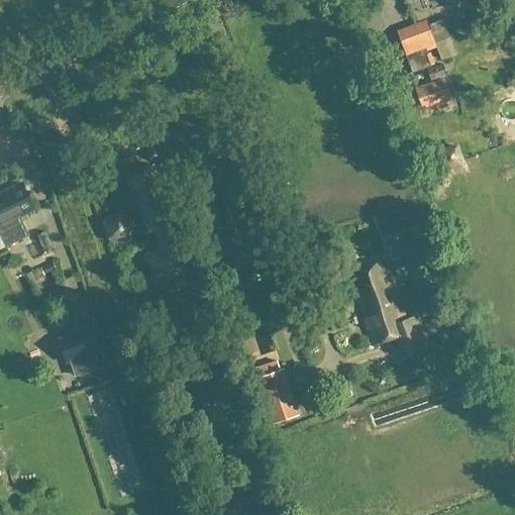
[(427,19),(397,30),(407,59),(436,47),(436,46),(437,45),(427,19)]
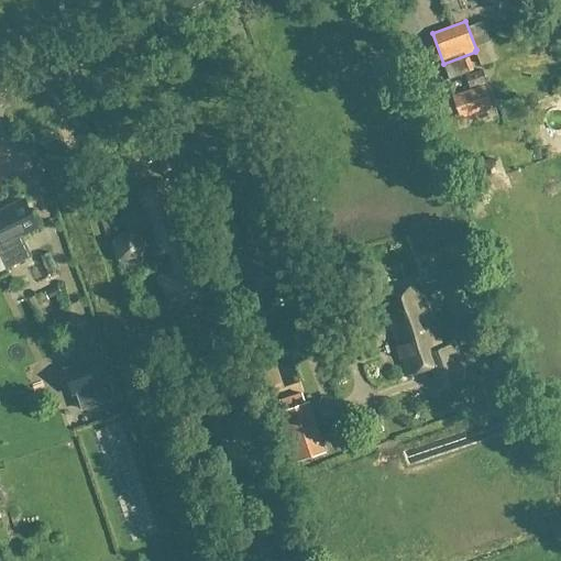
[(460,120),(493,107),(484,85),(451,98),(460,120)]
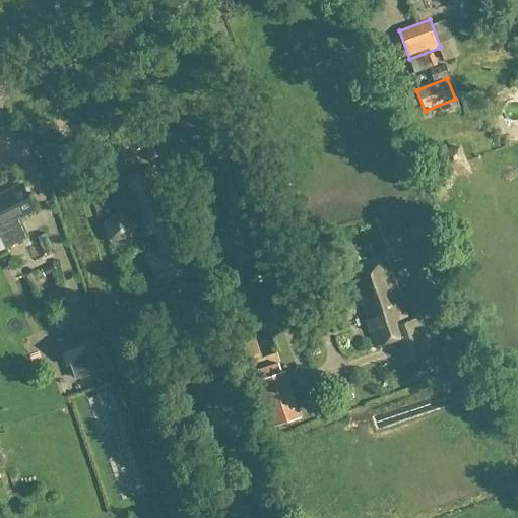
[(156,141),(145,144),(149,160),(162,156),(156,141)]
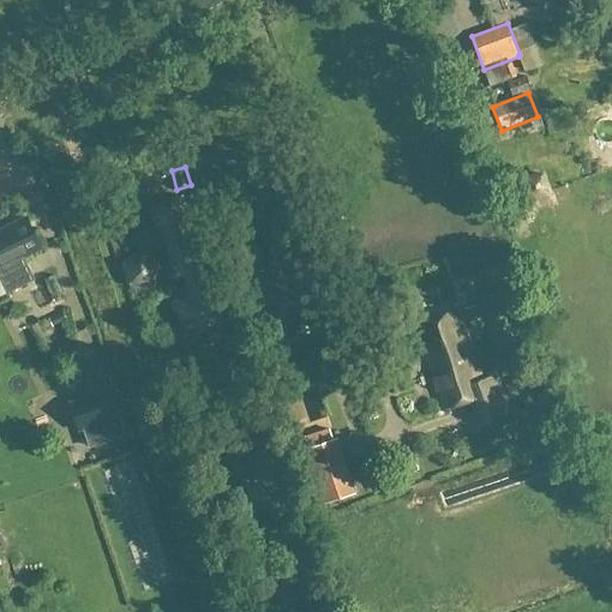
[(521,175),(526,191),(540,186),(535,171),(521,175)]
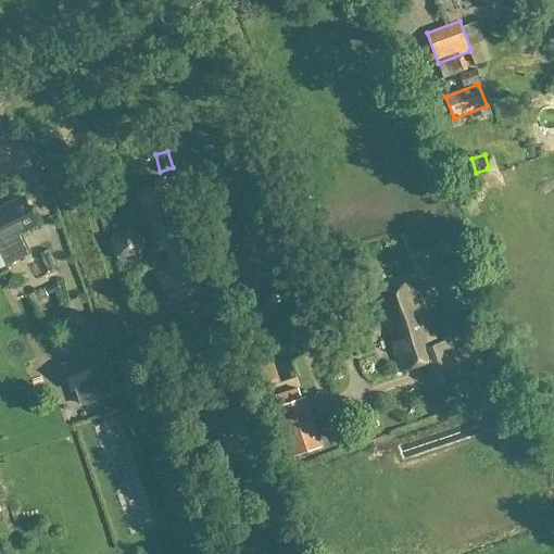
[(141,234),(142,237),(133,226),(111,238),(116,257),(137,259),(145,243),(148,255),(166,249),(173,268),(155,274),(165,304),(212,288),(202,259),(188,263),(181,243),(186,242),(164,179),(137,188),(151,231),(141,234)]
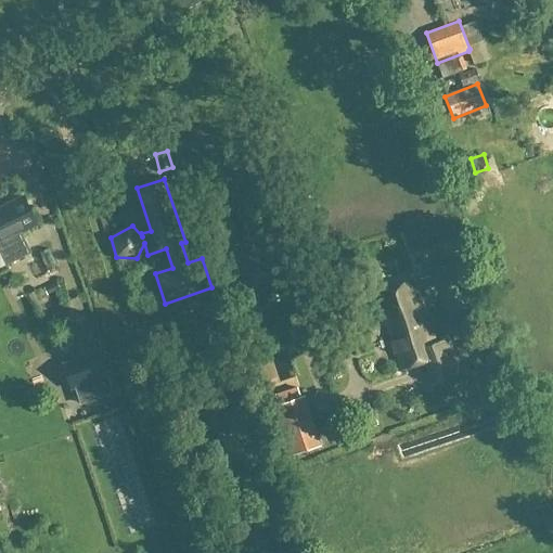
[(21,231),(38,222),(25,197),(0,209),(0,247),(0,248),(23,236),(21,231)]
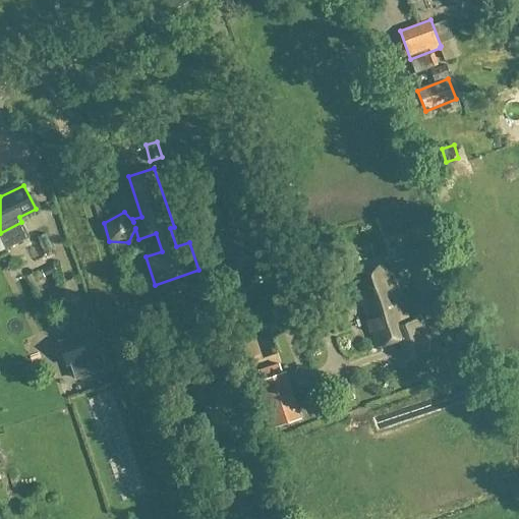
[(436,255),(408,267),(422,295),(449,283),(436,255)]
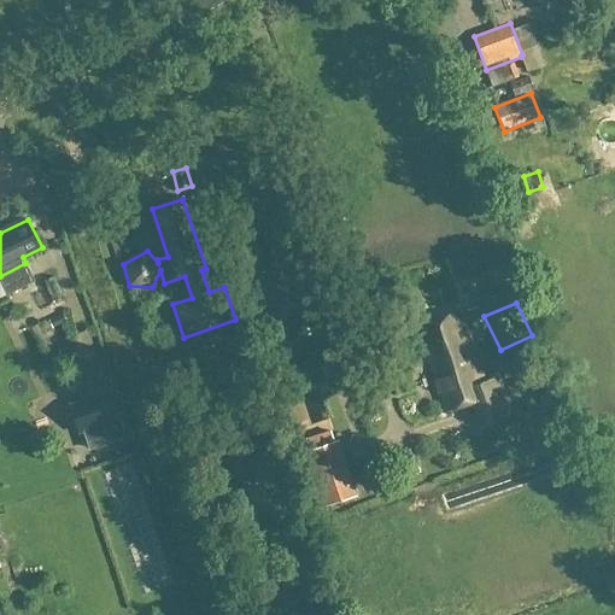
[(479,305),(467,310),(473,323),(484,320),(479,305)]
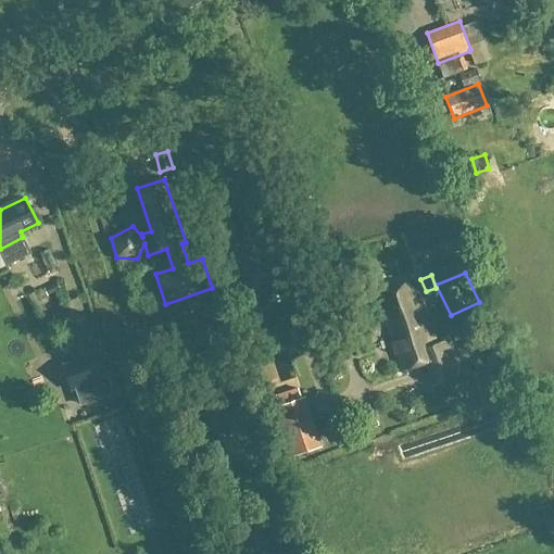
[(58,281),(45,288),(48,296),(61,289),(58,281)]
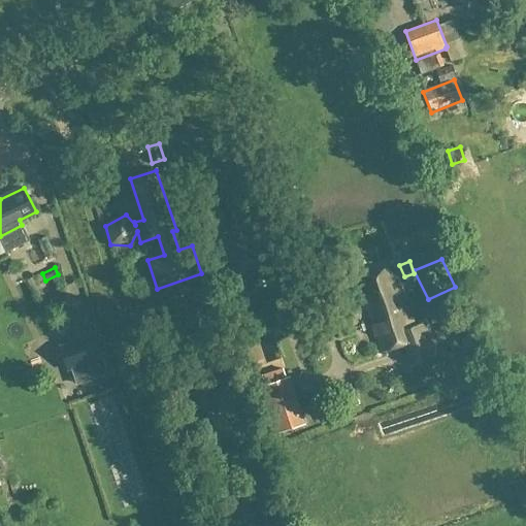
[(357,280),(381,351),(405,343),(408,353),(409,353),(414,364),(438,356),(427,322),(411,328),(390,268),(357,280)]
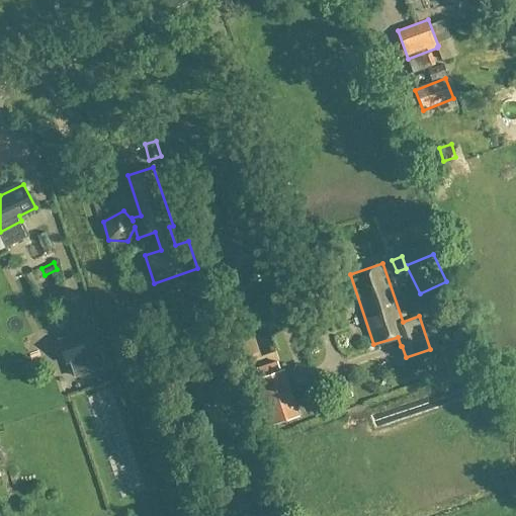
[(455,302),(427,314),(434,328),(453,320),(454,323),(460,320),(459,317),(460,316),(455,302)]
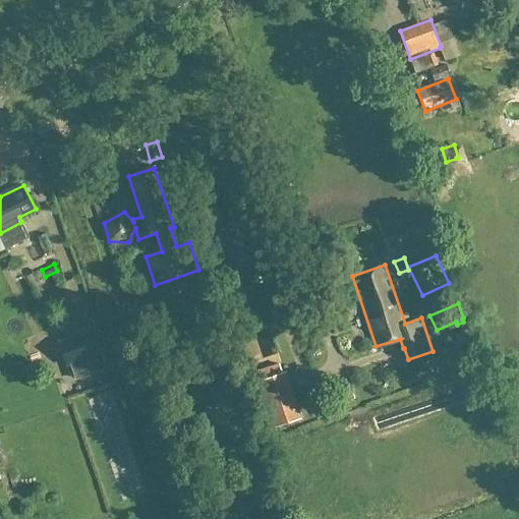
[(67,364),(101,352),(94,331),(59,342),(67,364)]
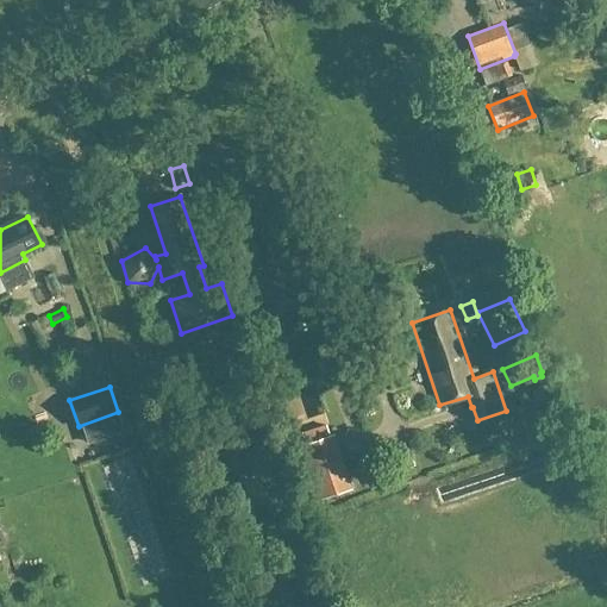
[(126,470),(117,418),(93,423),(101,474),(126,470)]
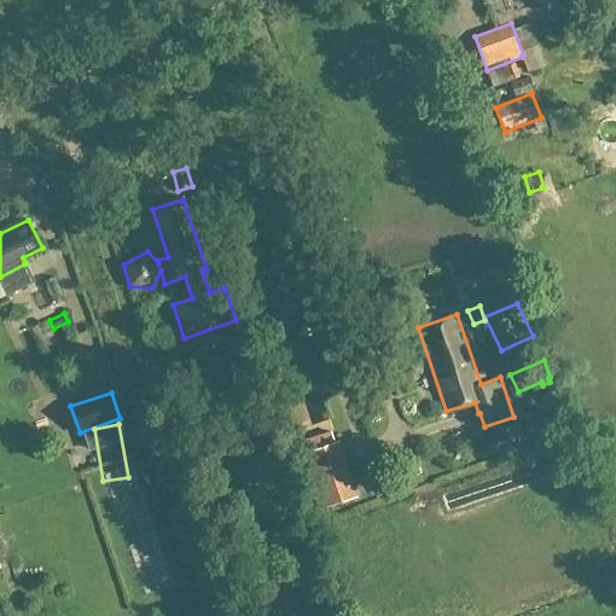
[(358,498),(340,442),(301,455),(319,511),(358,498)]
